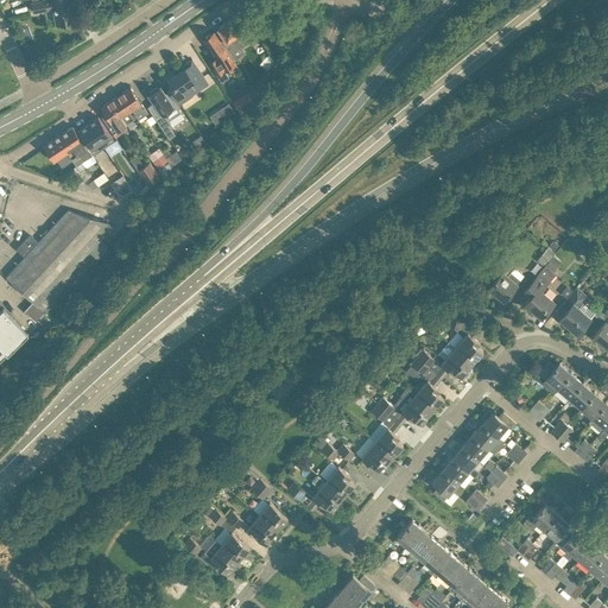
[(69,0),(42,0),(32,2),(35,11),(54,7),(55,13),(57,13),(58,21),(57,23),(75,19),(74,19),(69,0)]
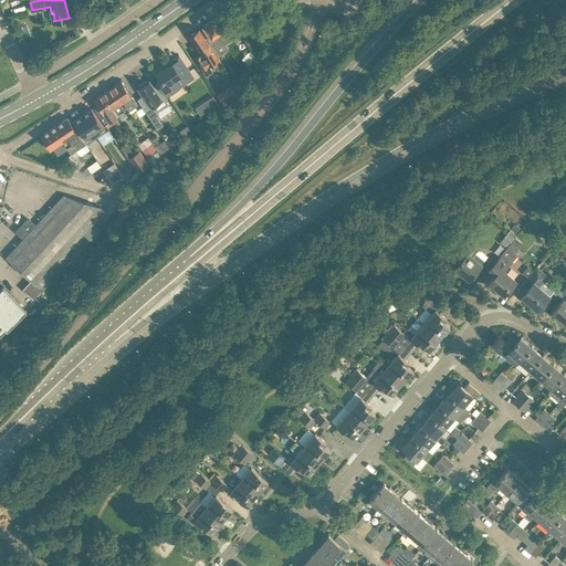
[(220,23),(216,17),(202,25),(208,33),(206,34),(216,50),(239,34),(231,23),(227,27),(223,21),(220,23)]
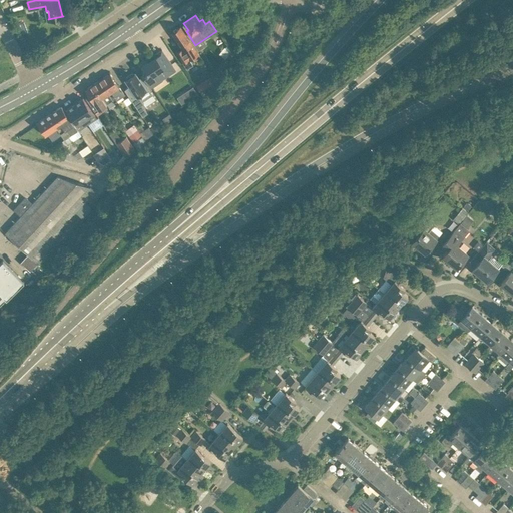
[(189,37),(180,25),(171,31),(177,39),(181,45),(182,48),(176,52),(182,63),(189,59),(198,53),(189,37)]
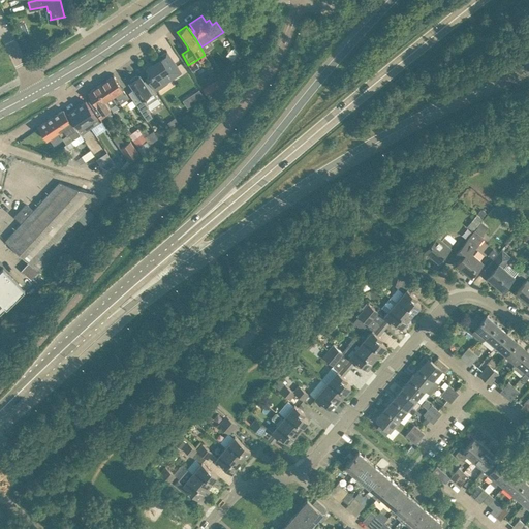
[(181,71),(173,60),(167,51),(157,58),(158,60),(147,68),(151,73),(147,75),(156,89),(181,71)]
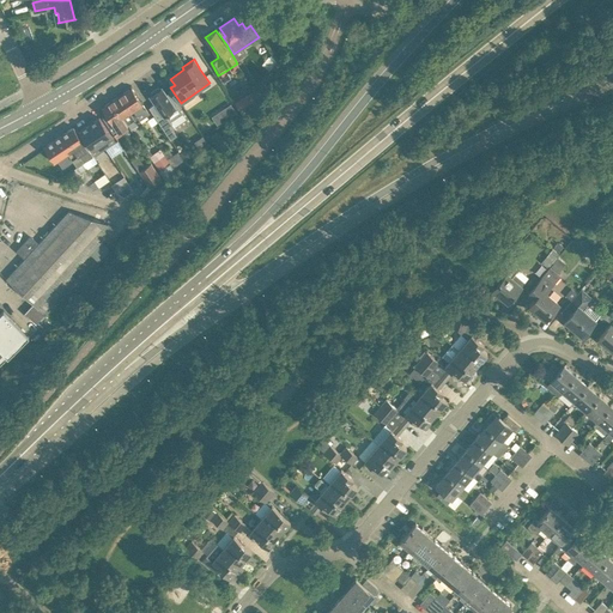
[(150,113),(138,97),(132,86),(123,92),(140,120),(143,122),(149,119),(146,115),(150,113)]
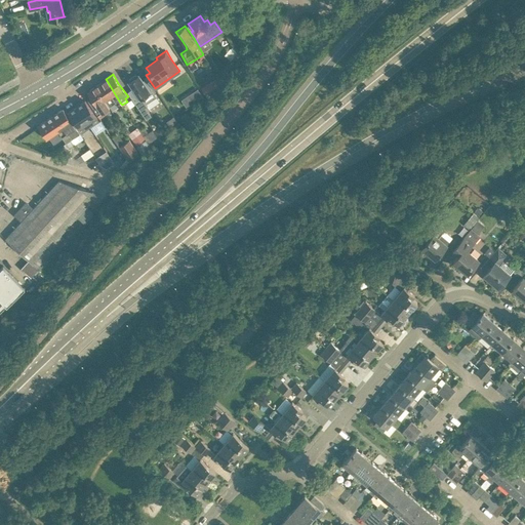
[(138,75),(136,76),(135,75),(129,79),(130,80),(128,82),(132,88),(127,91),(146,119),(151,115),(148,110),(150,109),(146,104),(156,96),(146,81),(144,82),(138,75)]
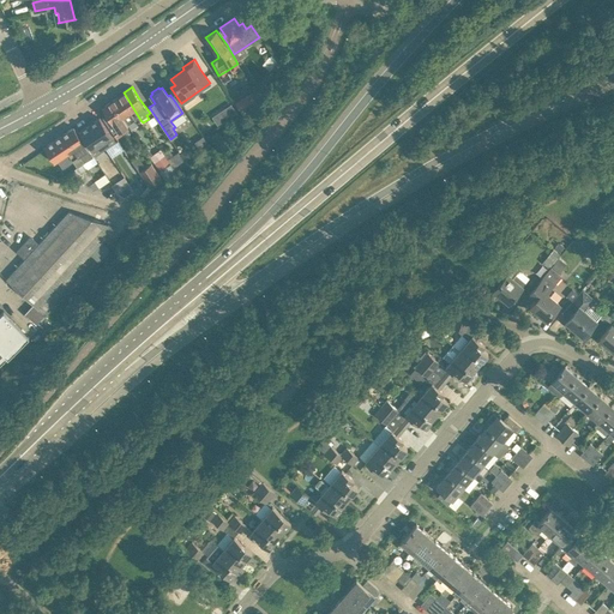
[(264,107),(258,97),(253,90),(235,102),(245,119),(264,107)]
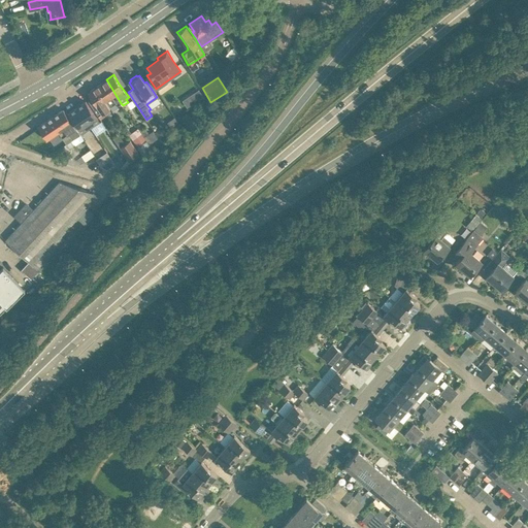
[(118,105),(121,103),(106,79),(96,87),(109,107),(116,102),(118,105)]
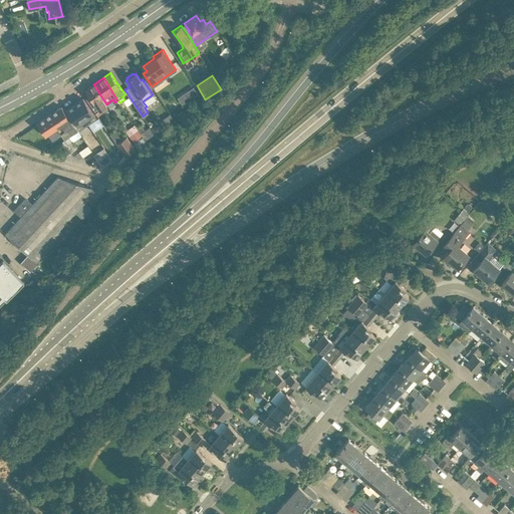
[(103,106),(106,104),(93,84),(85,89),(89,95),(86,98),(95,112),(98,109),(103,106)]
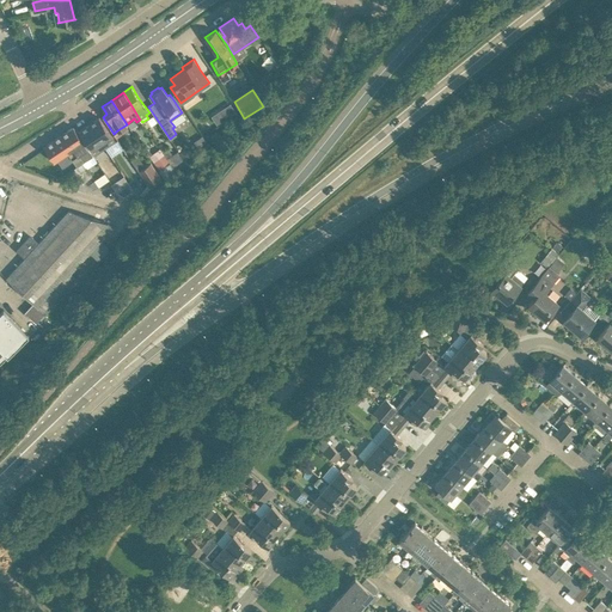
[(230,116),(236,111),(231,104),(225,108),(230,116)]
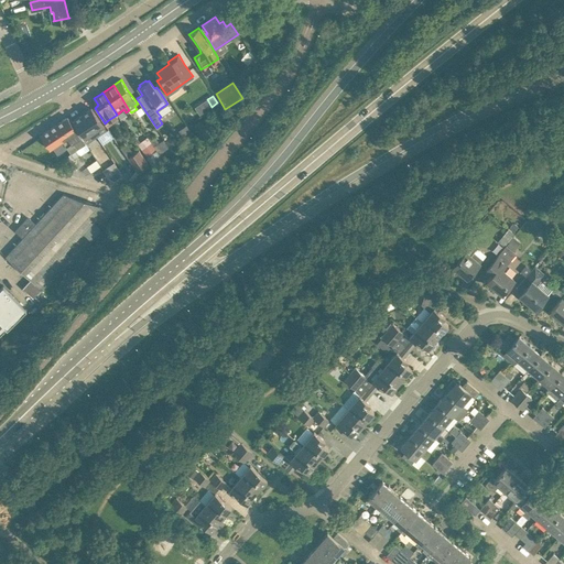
[(91,107),(82,114),(98,138),(101,136),(97,129),(104,125),(91,107)]
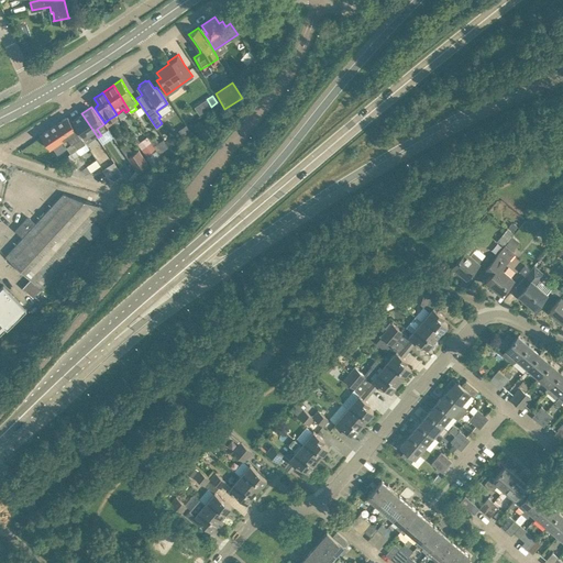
[(81,113),(73,119),(85,138),(90,133),(95,140),(98,138),(81,113)]
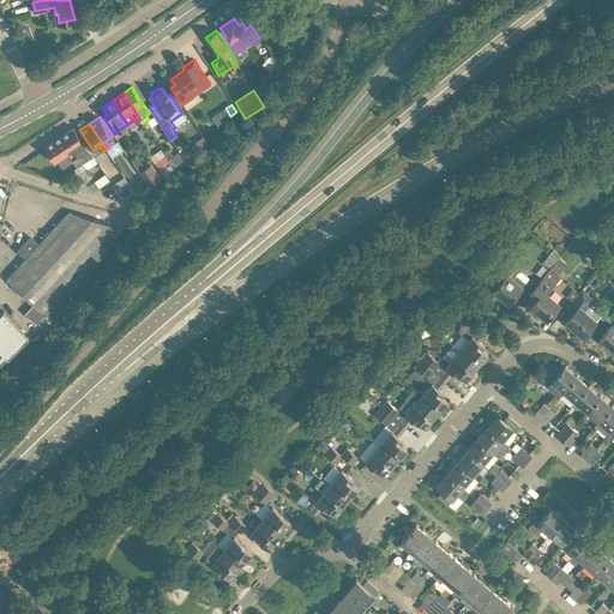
[(84,142),(80,137),(73,126),(61,134),(67,143),(70,142),(74,149),(73,149),(83,163),(92,156),(83,142),(84,142)]
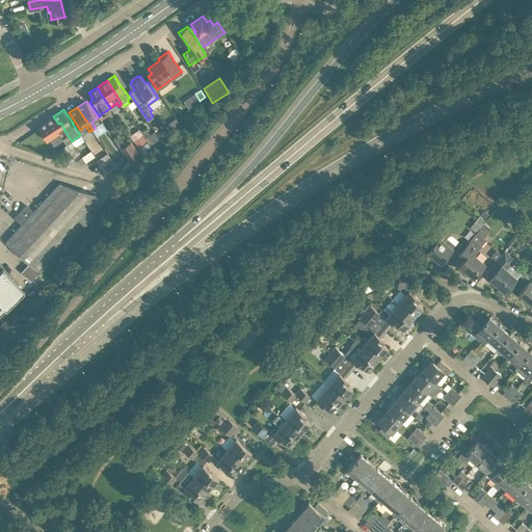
[(80,153),(72,141),(63,129),(64,129),(60,123),(58,124),(53,116),(38,127),(48,140),(59,133),(67,143),(63,145),(69,153),(63,156),(73,160),(80,153)]
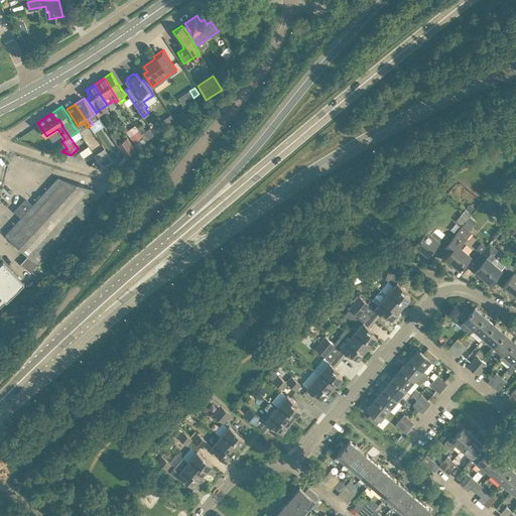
[(148,144),(141,134),(134,124),(126,131),(134,143),(142,155),(151,149),(148,144)]
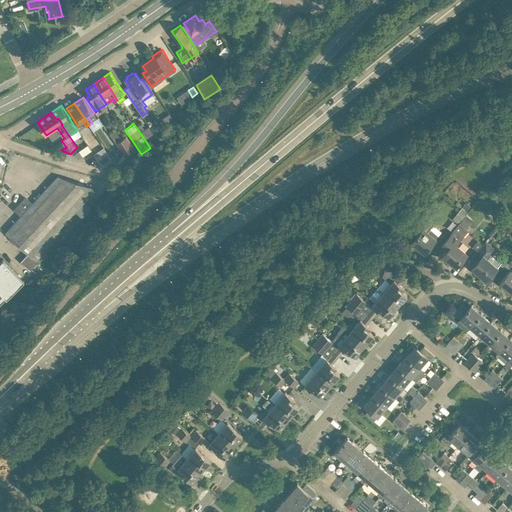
[(161,129),(158,124),(155,124),(150,127),(155,133),(161,129)]
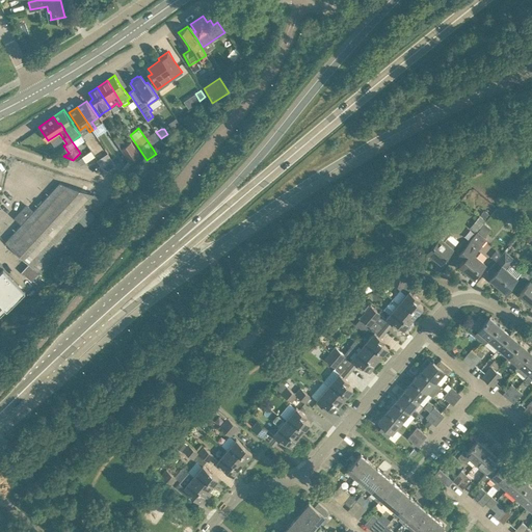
[(160,140),(155,132),(150,134),(145,138),(153,149),(162,142),(160,140)]
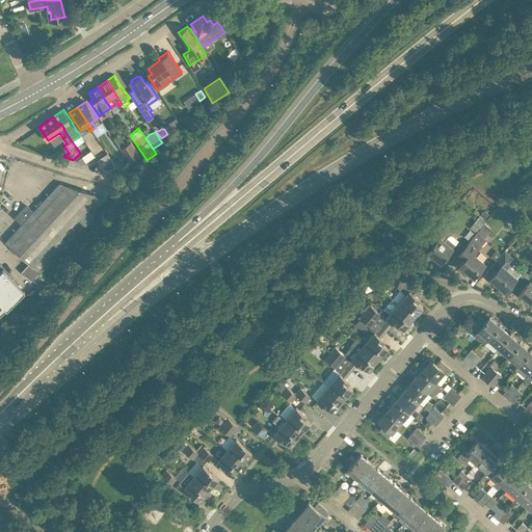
[(130,162),(140,155),(131,141),(121,149),(130,162)]
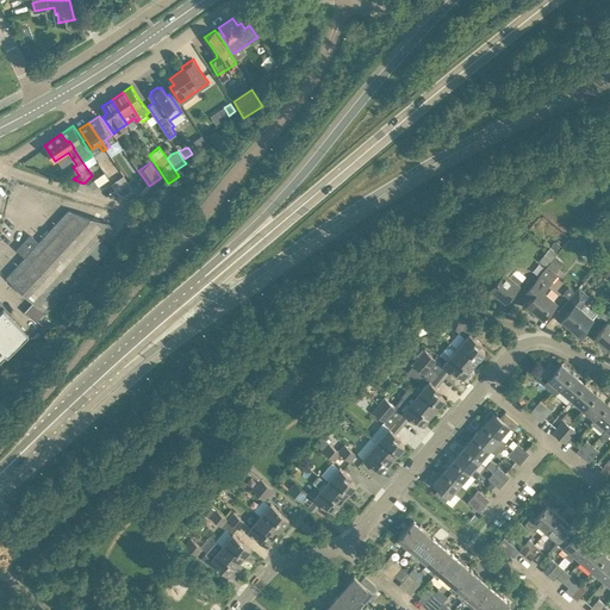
[(132,188),(124,175),(112,184),(124,194),(132,188)]
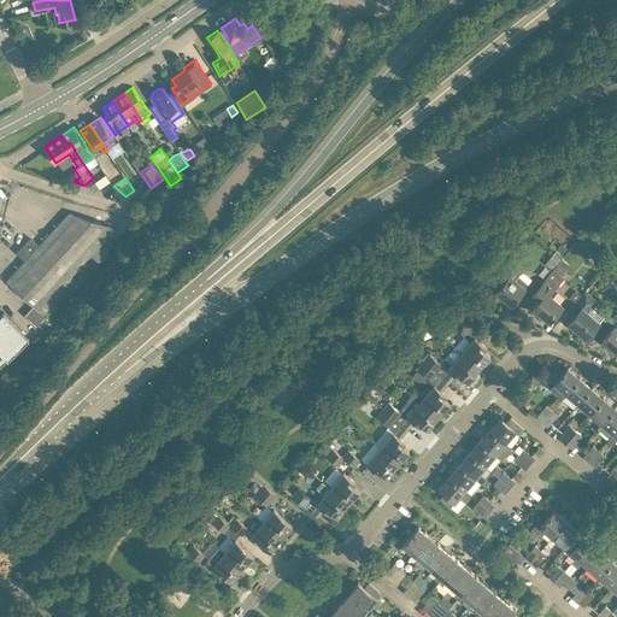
[(78,281),(71,274),(116,227),(69,211),(39,245),(33,239),(29,239),(18,250),(19,253),(25,259),(6,280),(46,317),(78,281)]
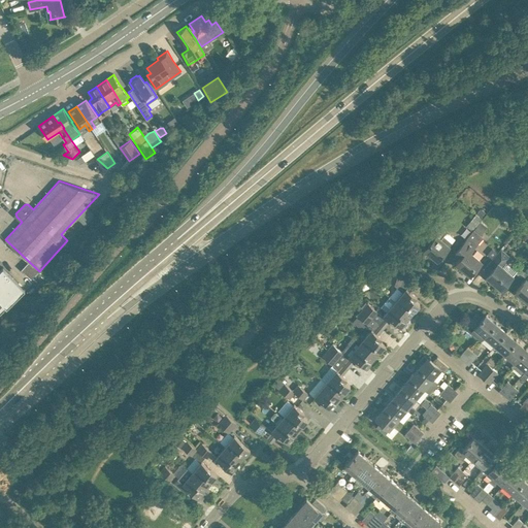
[(523,206),(518,202),(514,207),(518,211),(523,206)]
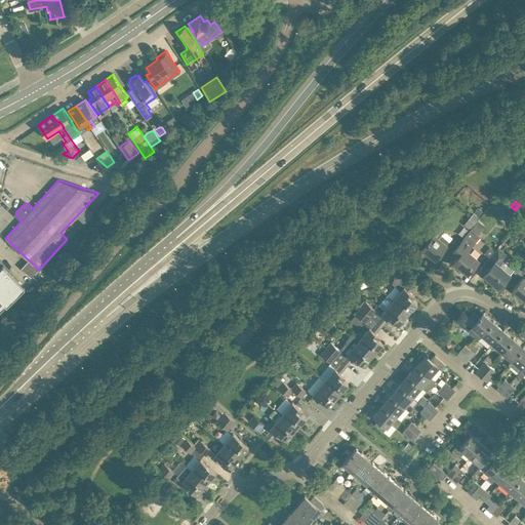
[(513,211),(508,206),(502,211),(509,216),(513,211)]
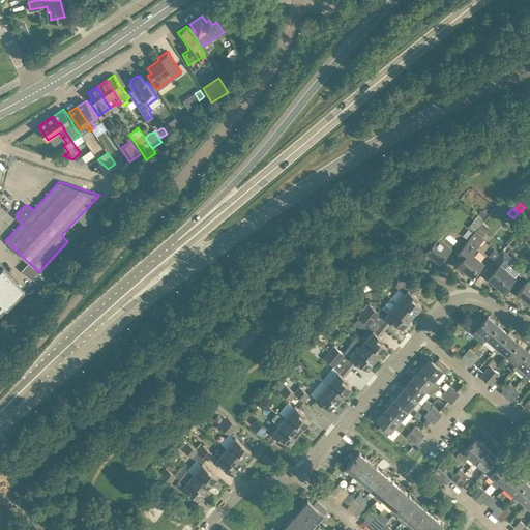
[(478,214),(472,221),(478,227),(482,222),(484,219),(482,218),(480,215),(478,214)]
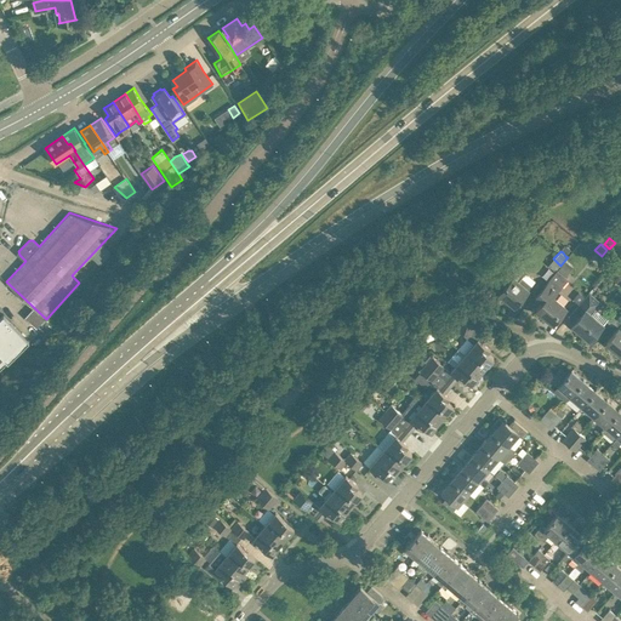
[(540,280),(531,291),(536,295),(535,296),(536,296),(542,302),(536,309),(553,323),(560,314),(567,307),(553,296),(562,288),(569,279),(565,275),(574,267),(565,260),(560,266),(551,278),(545,285),(540,280)]
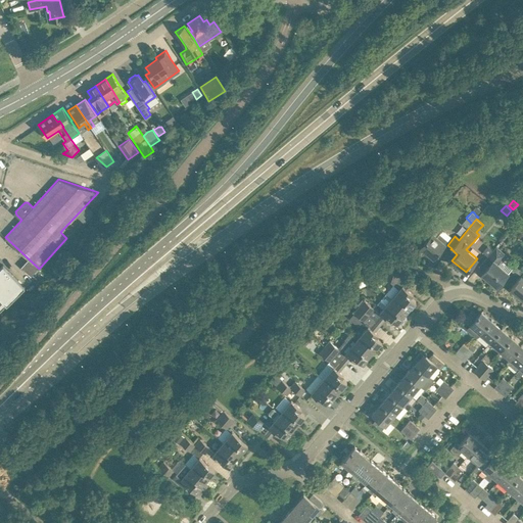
[(450,236),(442,229),(433,221),(425,231),(430,235),(421,246),(433,257),(450,236)]
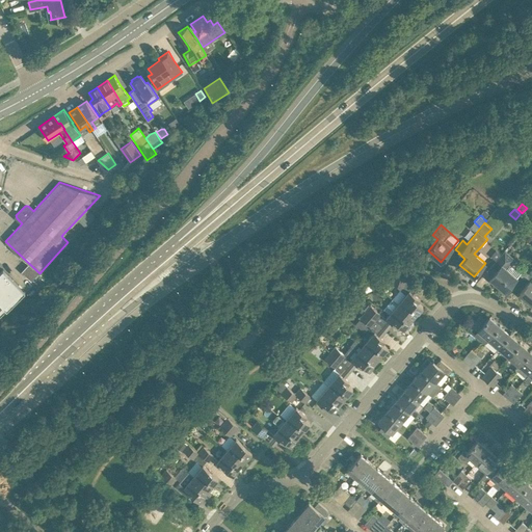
[(505,291),(512,284),(517,277),(506,268),(513,259),(504,250),(501,255),(496,260),(489,268),(489,269),(490,267),(495,271),(489,277),(505,291)]
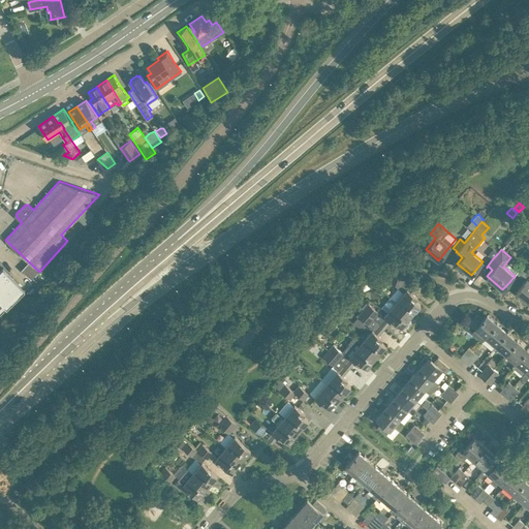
[(523,274),(526,270),(523,267),(517,273),(521,276),(523,274)]
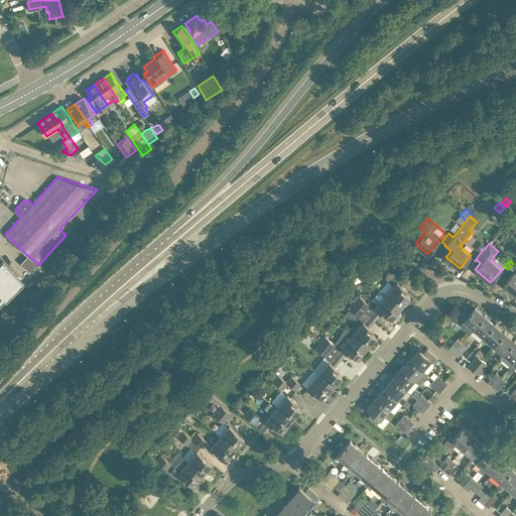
[(0,305),(24,282),(3,261),(0,263),(0,305)]
